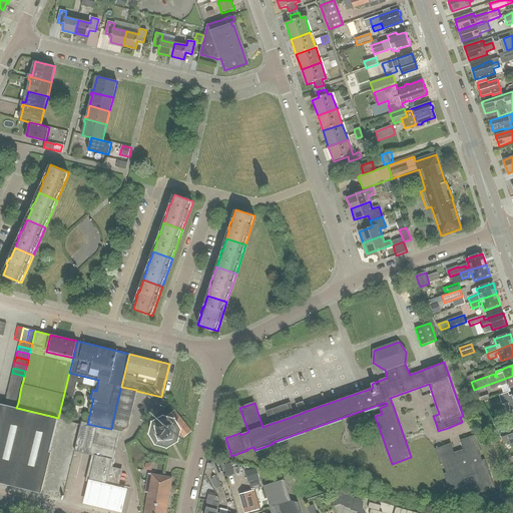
[(24,376),(12,373),(10,378),(23,381),(24,376)]
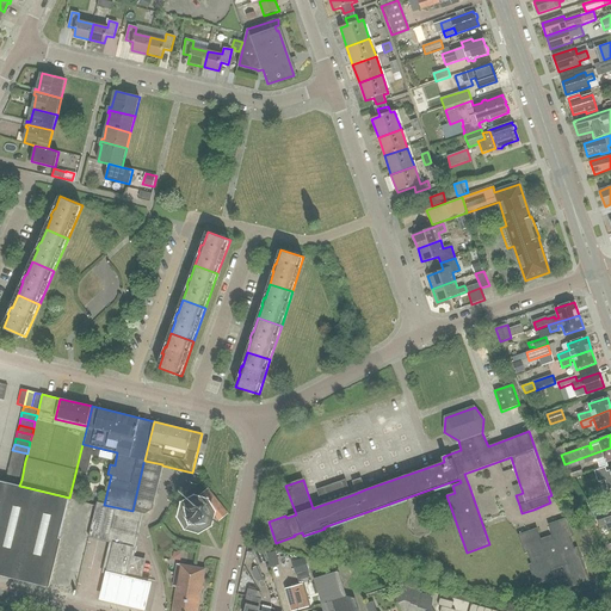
[(606,462),(610,460),(610,448),(584,457),(585,463),(604,457),(606,462)]
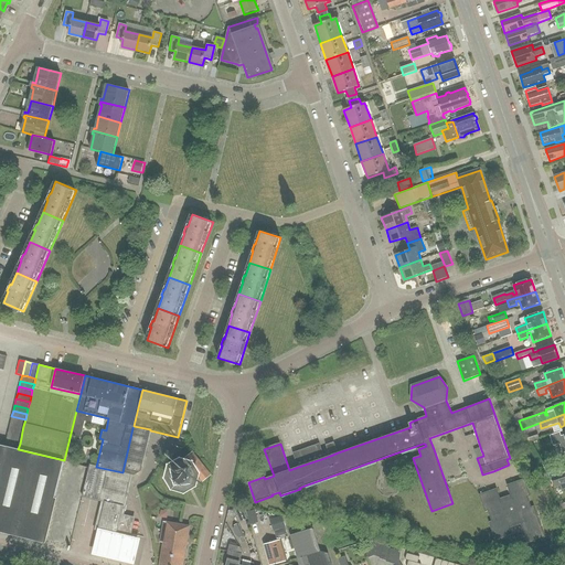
[(25,419),(11,416),(10,423),(23,426),(25,419)]
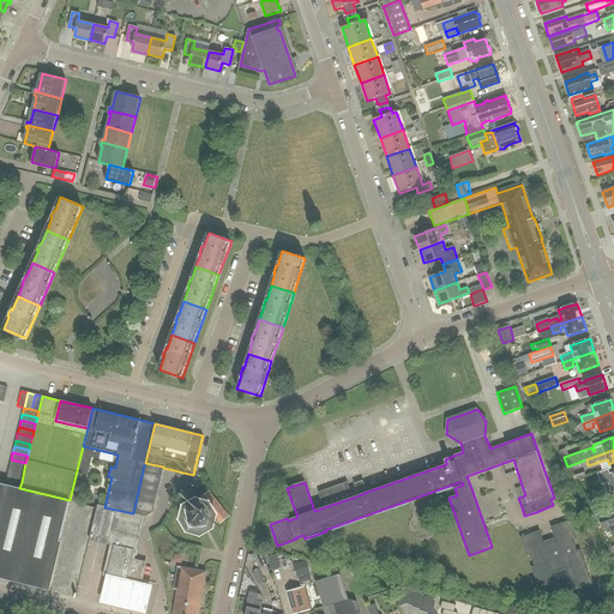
[(25,463),(11,459),(10,465),(24,469),(25,463)]
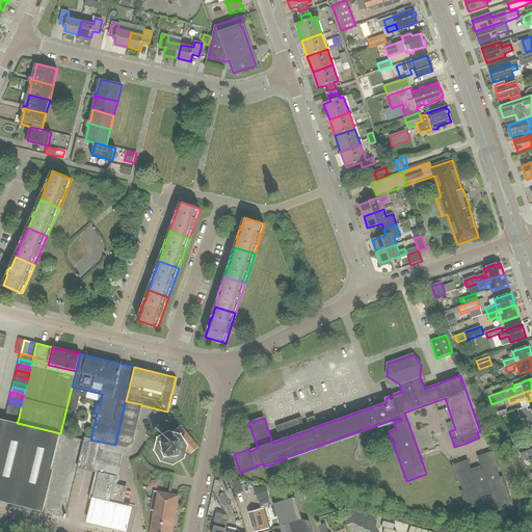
[(94,498),(124,505),(128,487),(114,484),(116,476),(124,447),(131,449),(141,405),(141,404),(126,401),(125,403),(115,445),(90,440),(84,437),(78,469),(98,473),(94,498)]
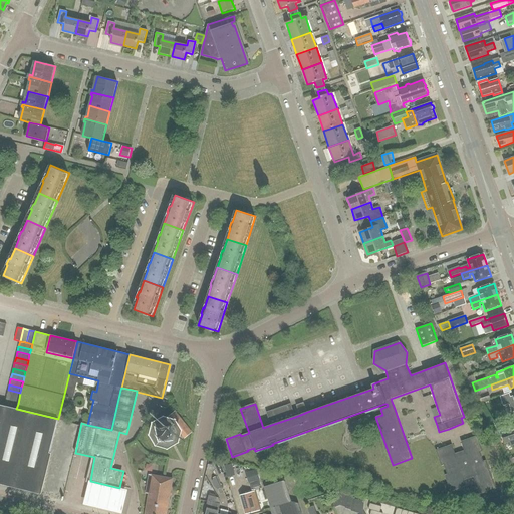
[(20,393),(8,390),(7,396),(19,399),(20,393)]
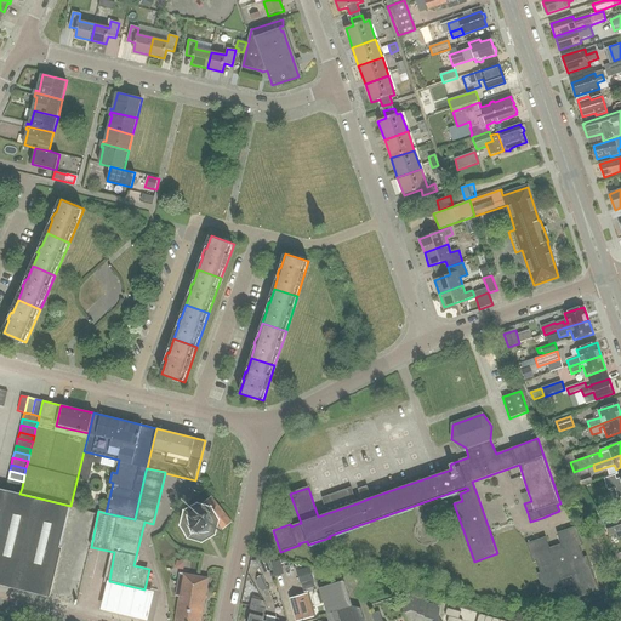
[(591,473),(579,478),(582,486),(594,482),(591,473)]
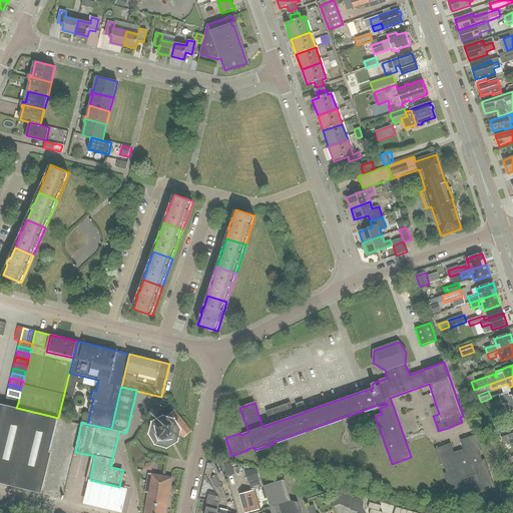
[(512,395),(509,397),(508,393),(500,396),(500,397),(494,399),(497,405),(502,404),(502,405),(512,401),(512,402),(508,404),(511,412),(512,410),(512,395)]
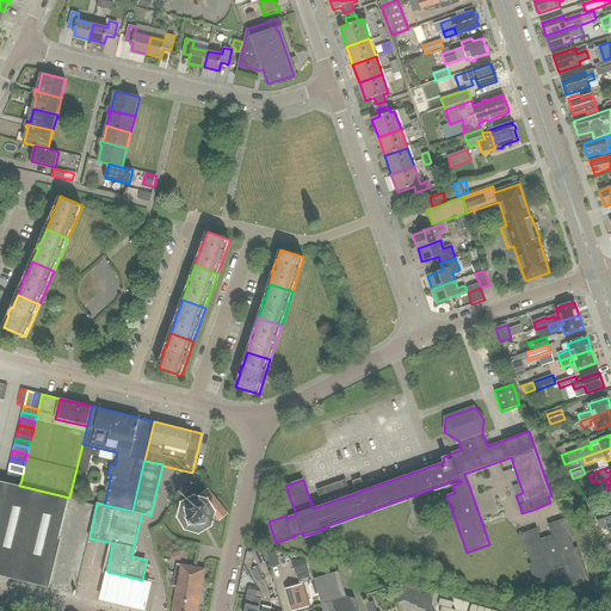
[(23,474),(8,470),(6,476),(22,480),(23,474)]
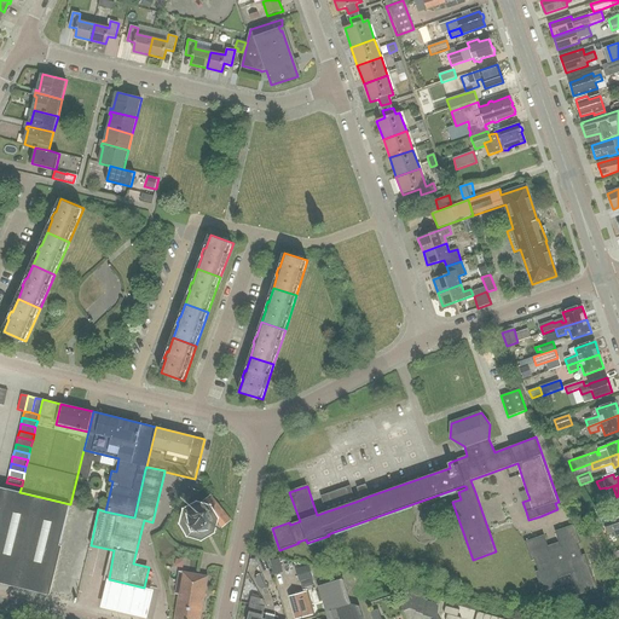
[(22,486),(6,482),(5,489),(6,490),(19,492),(22,486)]
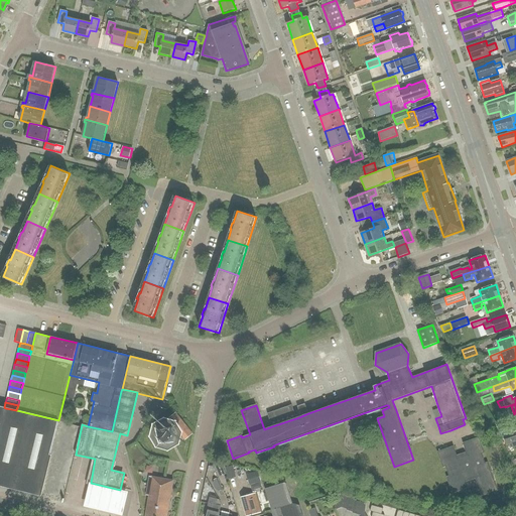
[(304,404),(297,406),(301,416),(308,413),(304,404)]
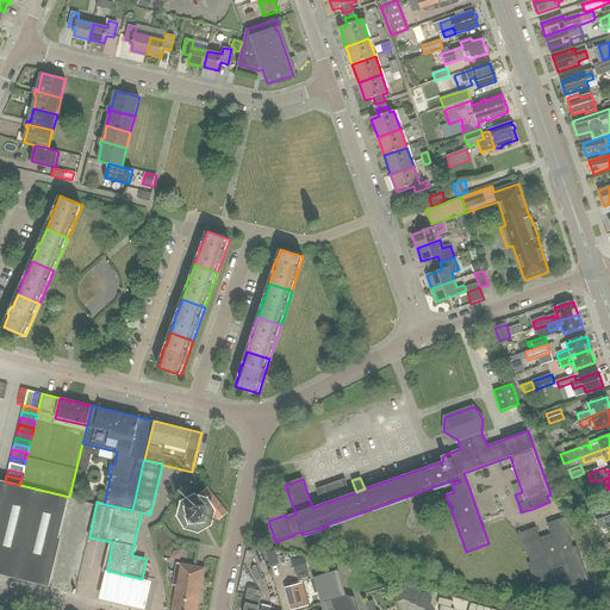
[(344,479),(316,490),(322,504),(350,495),(344,479)]
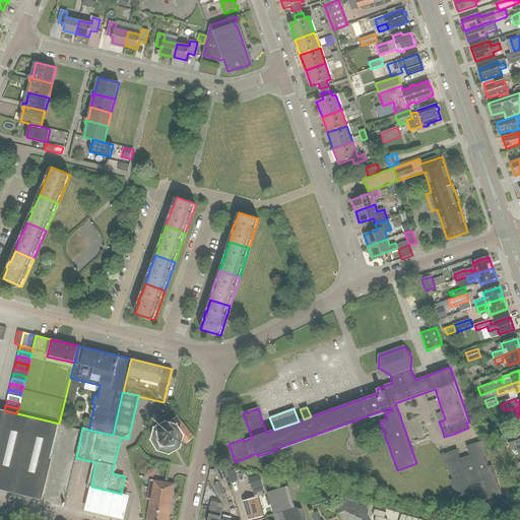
[(0,484),(0,485),(0,488),(7,491),(8,486),(16,489),(15,493),(41,499),(51,459),(51,458),(59,424),(16,413),(5,411),(4,410),(0,409),(0,484)]
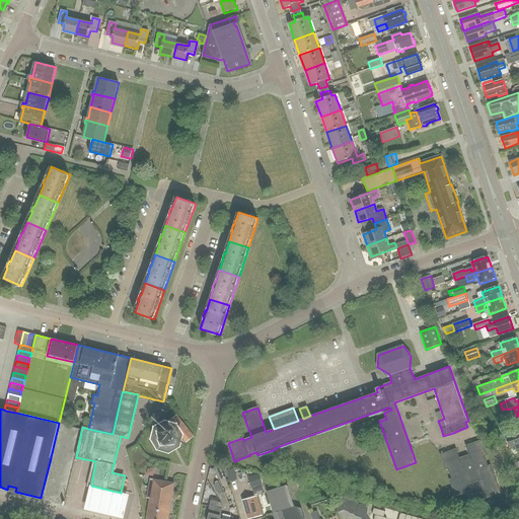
[(159,430),(156,438),(161,446),(169,448),(176,444),(179,434),(187,443),(194,437),(176,416),(169,421),(173,427),(166,425),(159,430)]
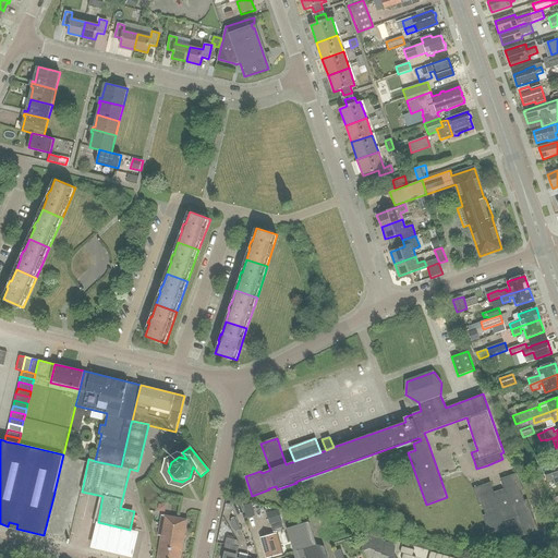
[(545,453),(535,458),(538,465),(548,462),(545,453)]
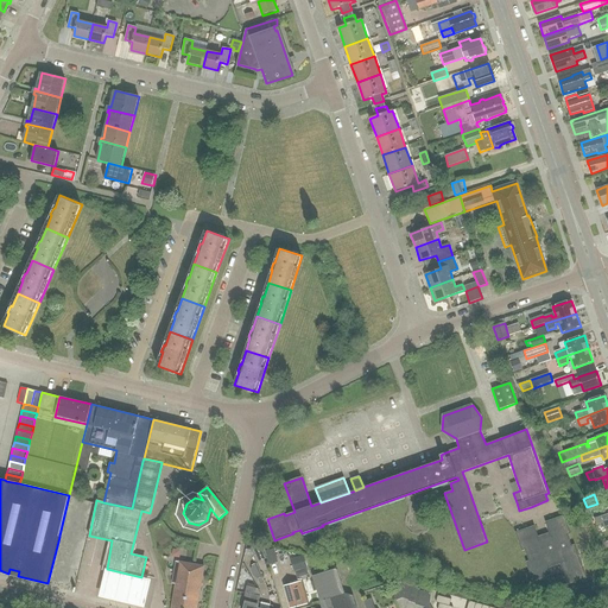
[(587,577),(575,544),(571,545),(568,534),(570,533),(564,515),(545,521),(549,532),(538,537),(534,525),(515,532),(523,551),(525,550),(529,561),(526,562),(532,581),(551,575),(549,568),(561,564),(568,584),(587,577)]
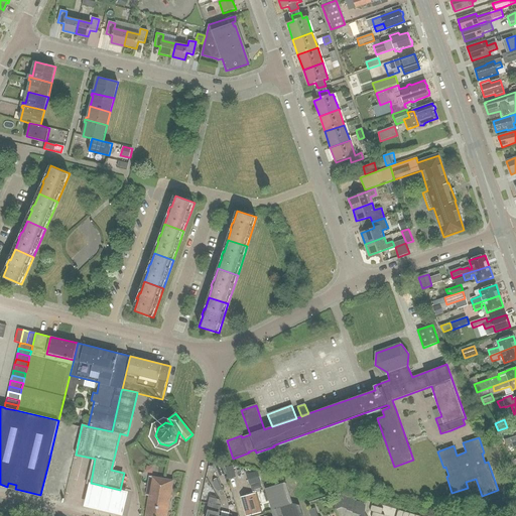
[(221,465),(216,467),(220,477),(226,475),(221,465)]
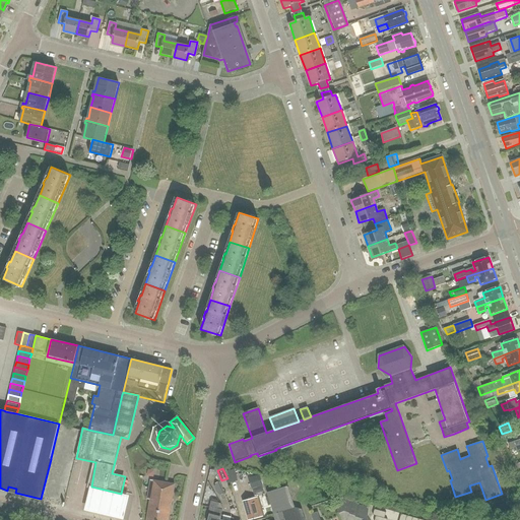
[(234,469),(226,471),(230,482),(238,480),(234,469)]
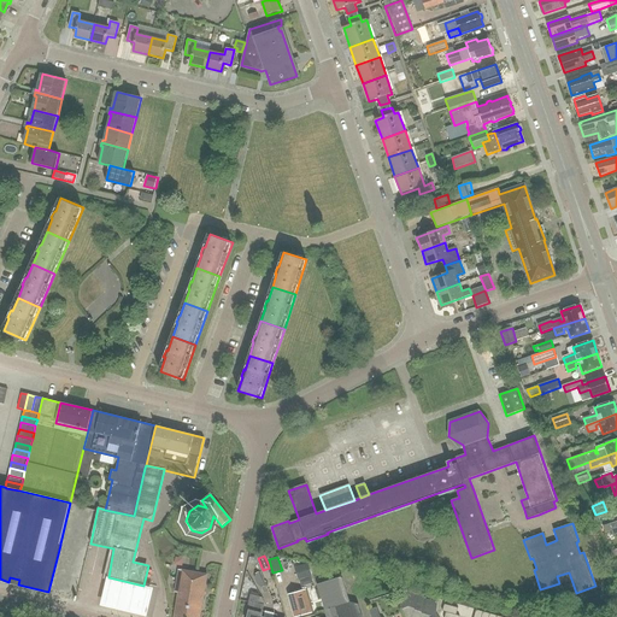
[(307,563),(294,568),(298,580),(311,576),(307,563)]
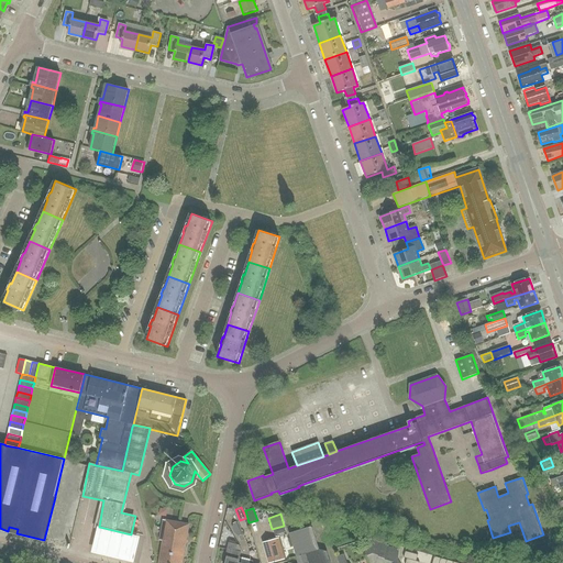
[(181,562),(189,525),(163,520),(159,541),(162,541),(158,562),(181,562)]
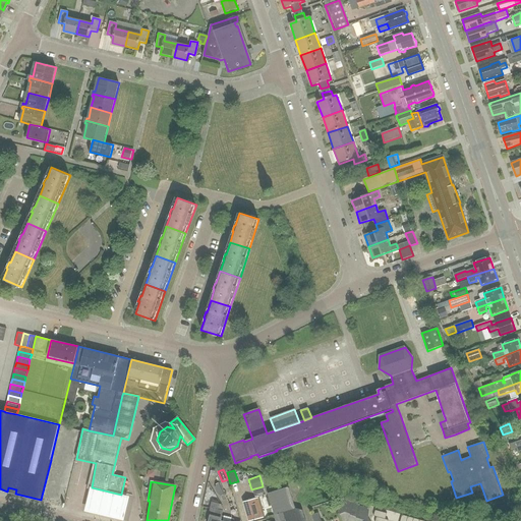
[(225,494),(220,482),(217,483),(216,488),(217,493),(221,495),(225,494)]
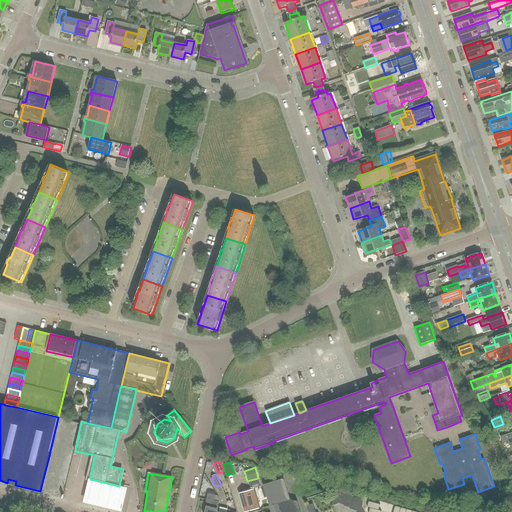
[(119,486),(90,479),(84,503),(123,511),(129,488),(119,486)]
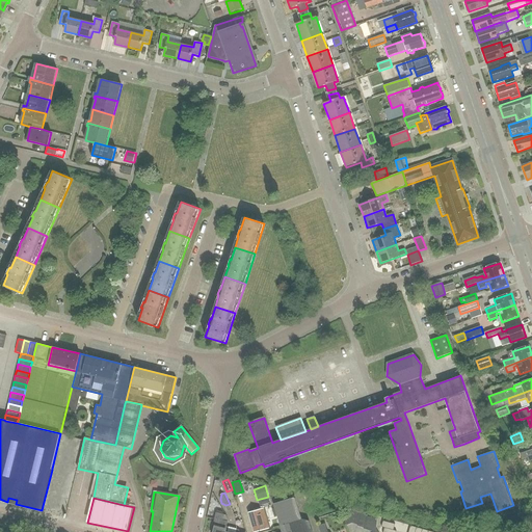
[(276,516),(280,526),(290,524),(292,531),(312,531),(310,521),(301,520),(295,499),(294,498),(273,504),(276,516)]
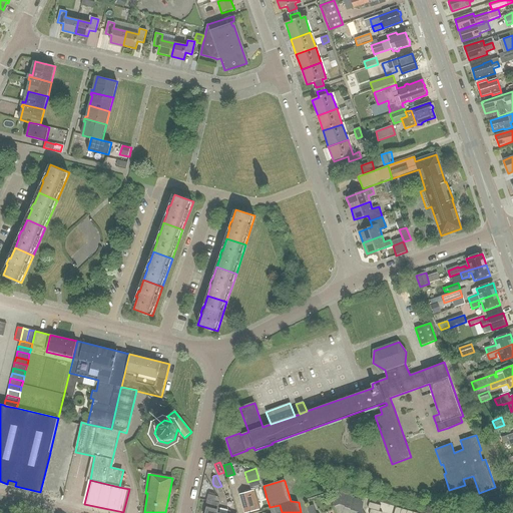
[(251,491),(240,494),(245,512),(262,509),(255,490),(251,491)]
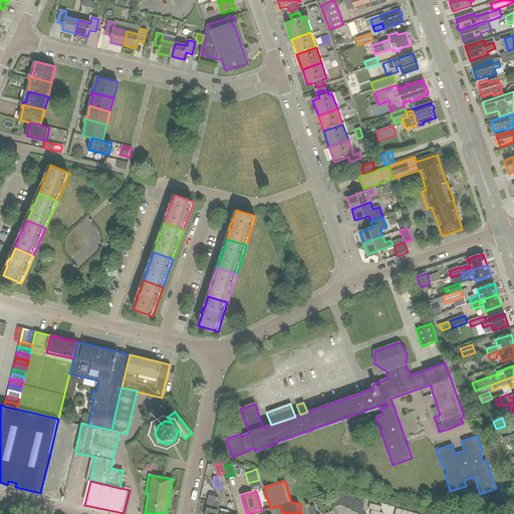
[(338,493),(330,496),(334,508),(340,506),(344,507),(344,508),(350,510),(350,511),(359,513),(362,511),(363,503),(354,500),(354,499),(348,497),(348,496),(338,493)]
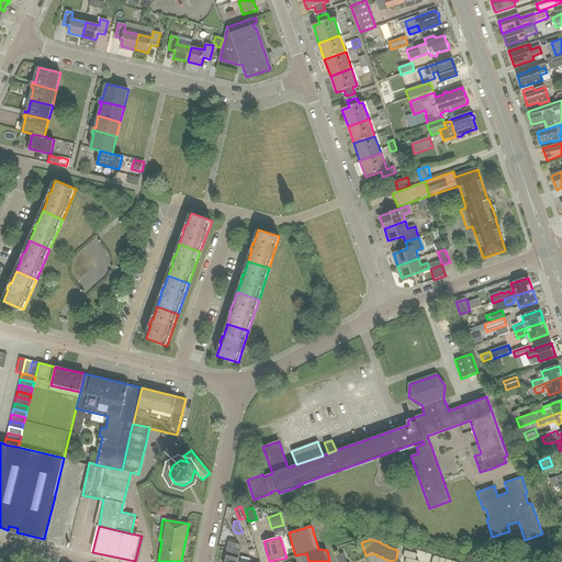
[(237,561),(238,557),(240,552),(235,551),(236,544),(228,542),(223,561),(237,561)]
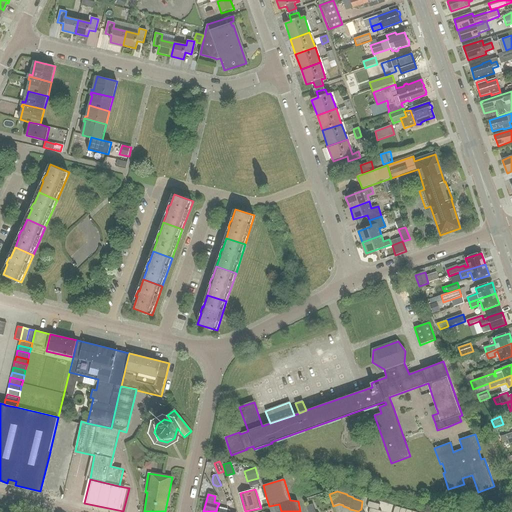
[(380,504),(369,501),(367,507),(370,507),(368,511),(381,511),(382,511),(379,510),(380,504)]
